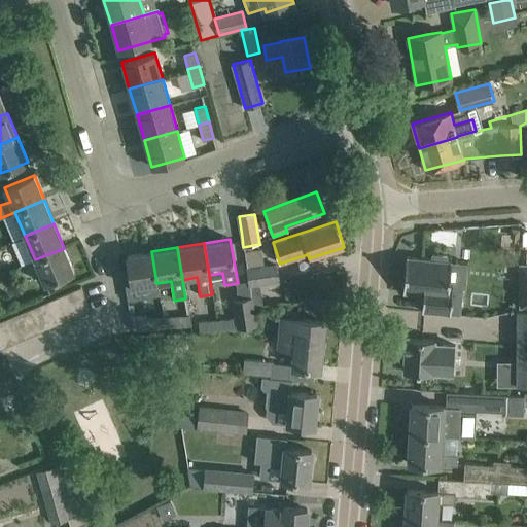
[(64,248),(35,259),(45,284),(74,272),(64,248)]
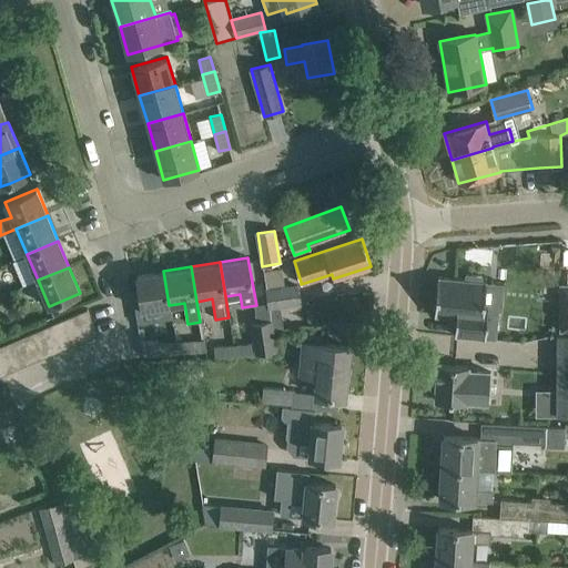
[(273,320),(274,330),(284,328),(281,306),(300,304),(297,285),(285,286),(282,267),(264,271),(266,288),(265,288),(269,310),(270,310),(271,321),(273,320)]
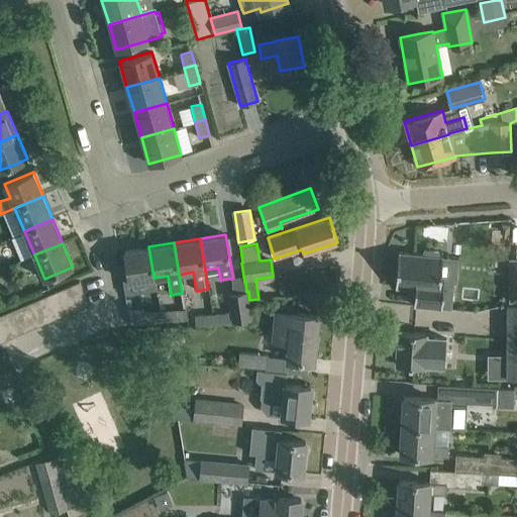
[(129,282),(153,278),(148,246),(124,251),(129,282)]
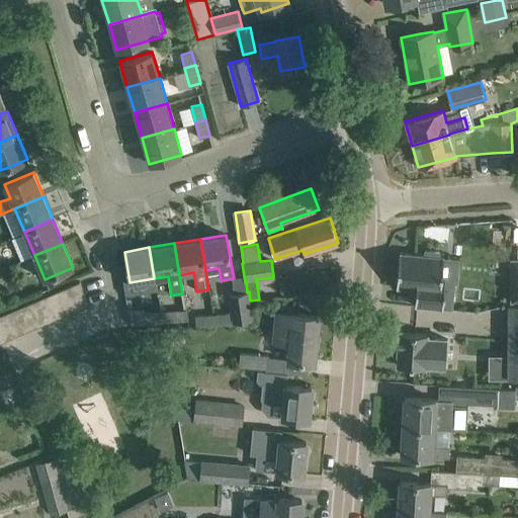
[(417,307),(440,309),(441,308),(451,309),(454,280),(442,278),(444,257),(438,257),(439,252),(425,250),(424,255),(400,253),(397,287),(416,289),(415,306),(417,306),(417,307)]
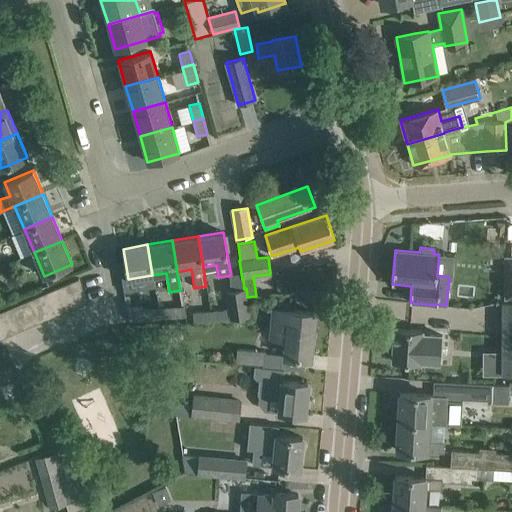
[(88,302),(78,279),(67,284),(77,306),(88,302)]
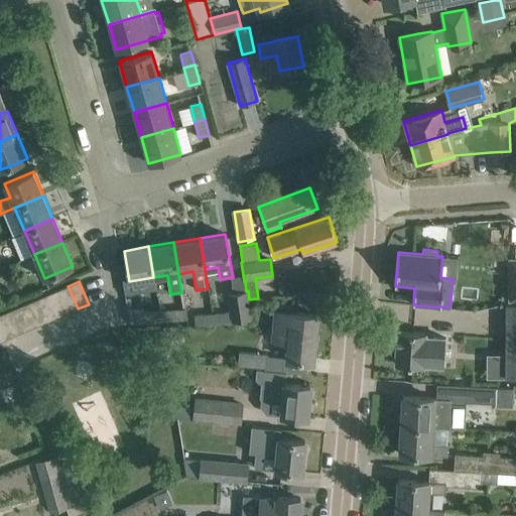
[(67,313),(78,308),(68,286),(56,290),(67,313)]
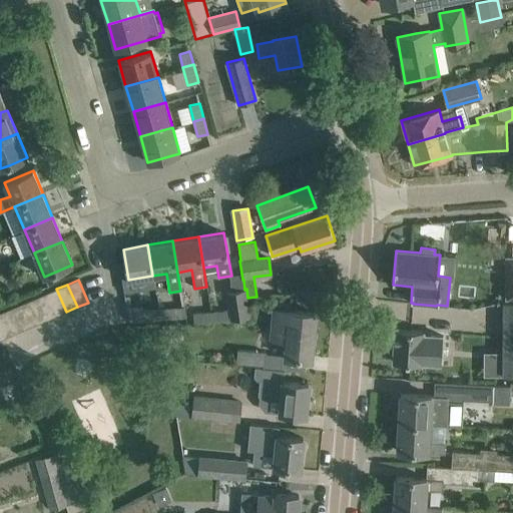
[(66,312),(56,289),(45,294),(54,317),(66,312)]
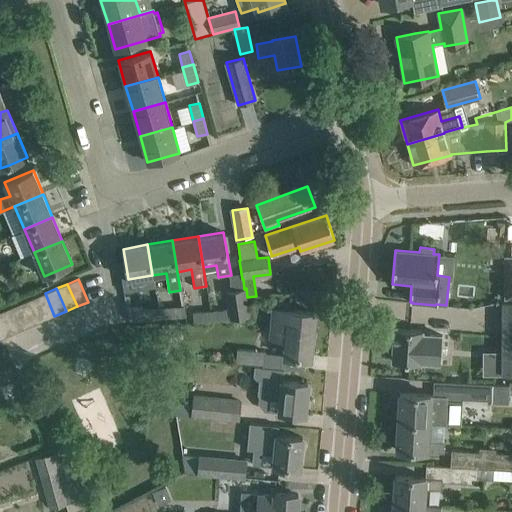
[(210,313),(211,320),(229,319),(250,317),(247,297),(246,288),(244,289),(225,291),(228,309),(210,310),(210,313)]
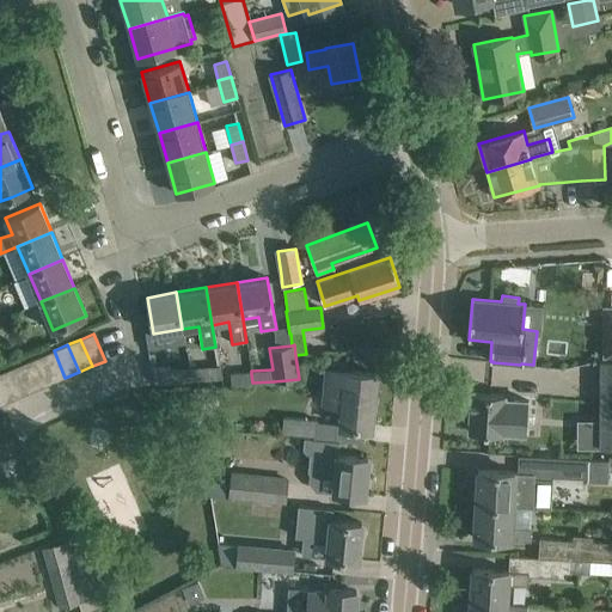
[(65,378),(54,350),(41,356),(51,383),(65,378)]
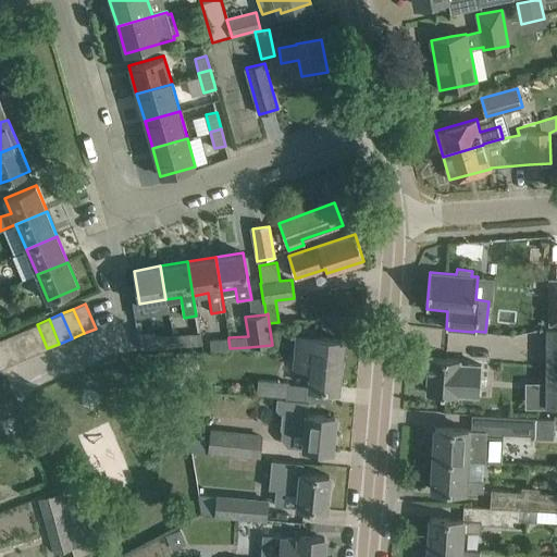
[(47,348),(37,324),(25,329),(35,354),(47,348)]
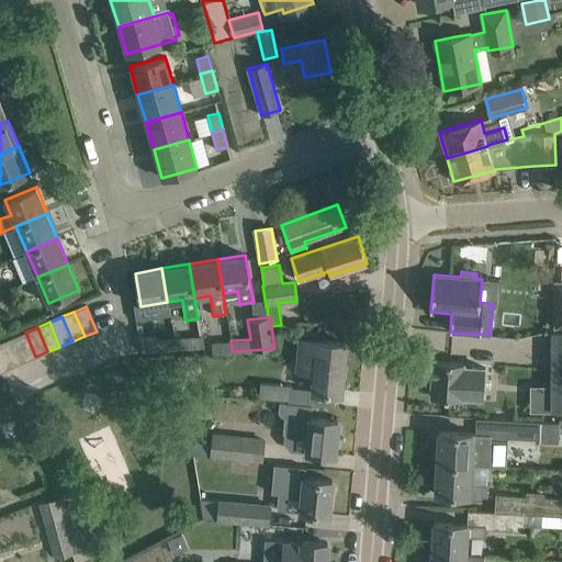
[(561,330),(552,330),(552,352),(551,411),(561,411),(561,330)]
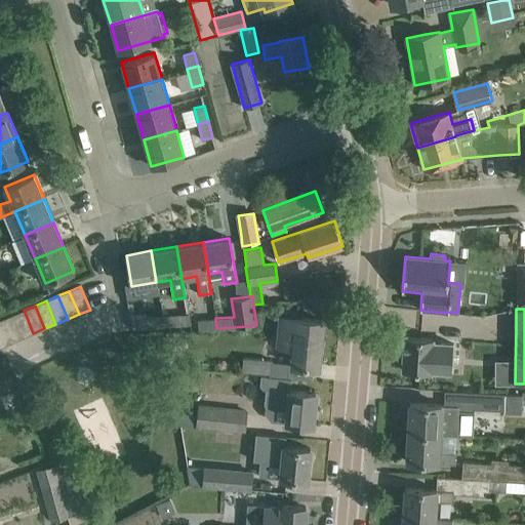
[(33,333),(24,310),(11,315),(22,338),(33,333)]
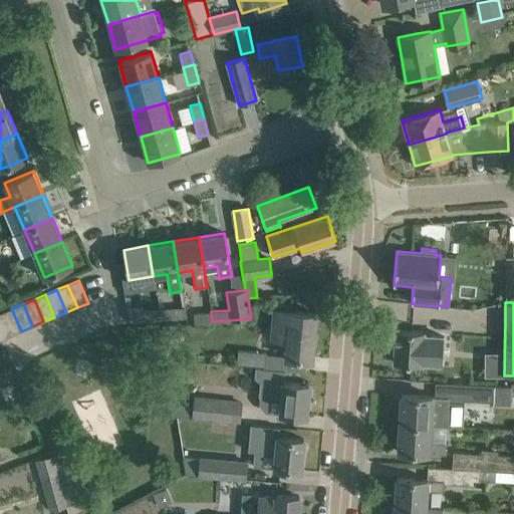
[(186,307),(159,309),(159,319),(187,317),(186,307)]
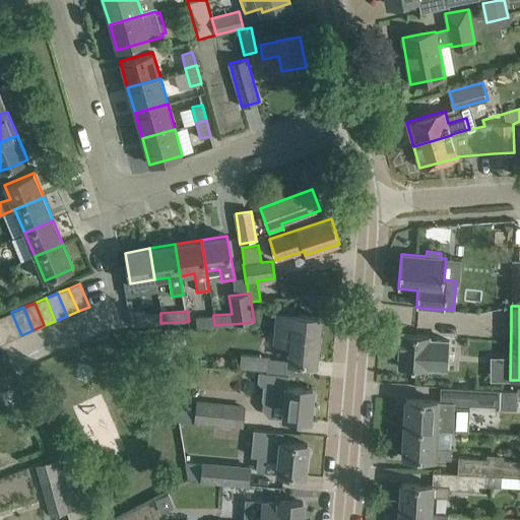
[(10,339),(21,335),(11,312),(0,317),(10,339)]
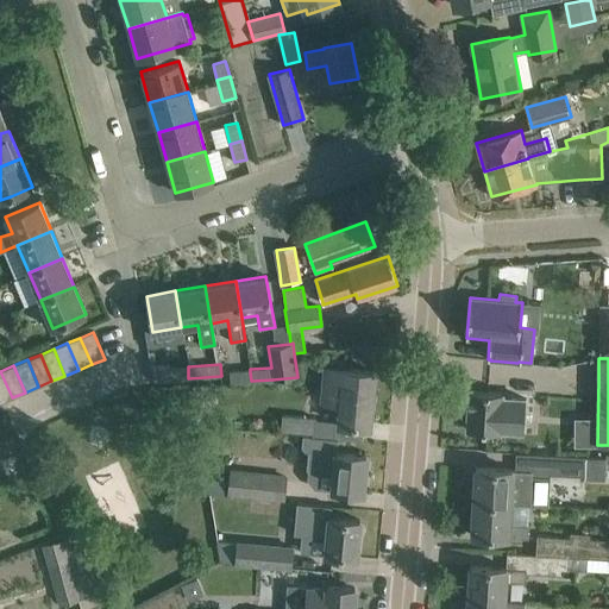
[(169,380),(188,378),(188,366),(168,368),(169,380)]
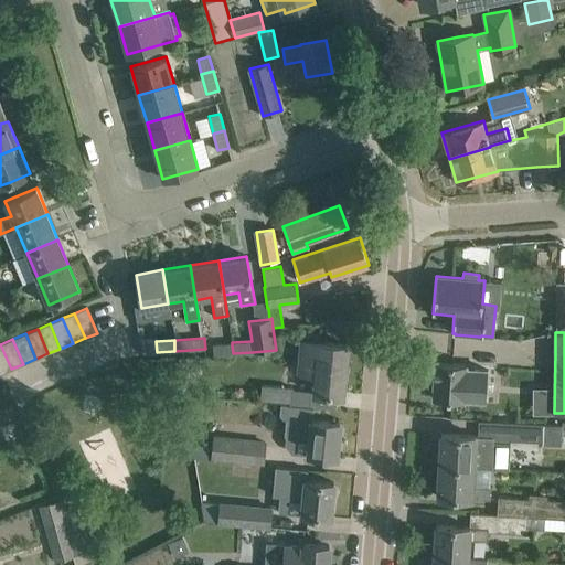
[(313,394),(320,394),(342,396),(347,344),(301,341),(298,373),(316,374),(313,394)]
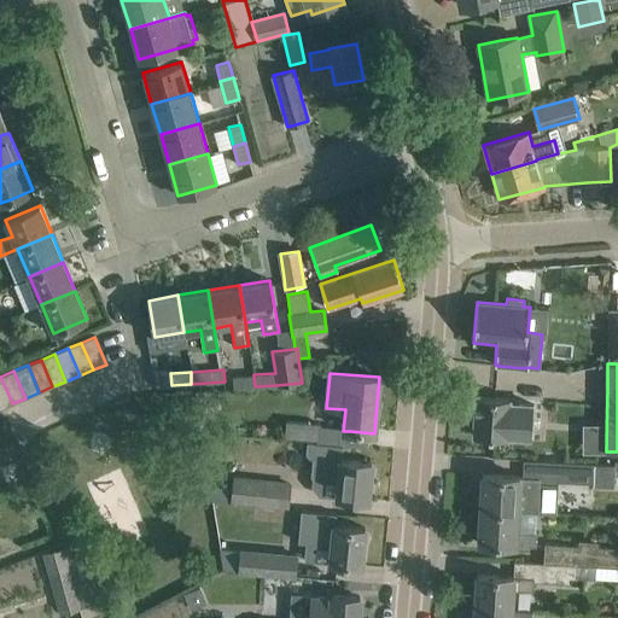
[(254,378),(254,374),(233,377),(233,388),(255,386),(254,378)]
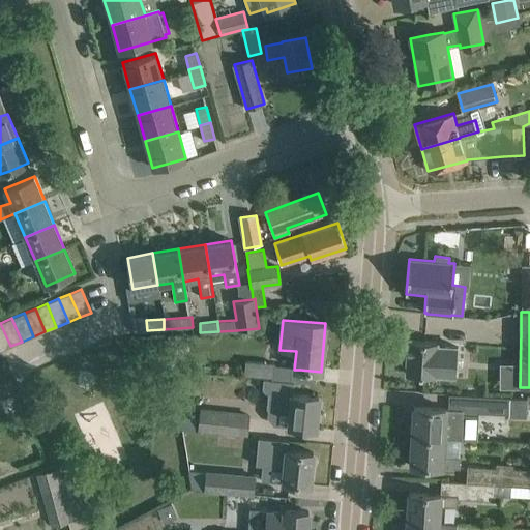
[(0,323),(0,322),(0,350),(10,346),(0,323)]
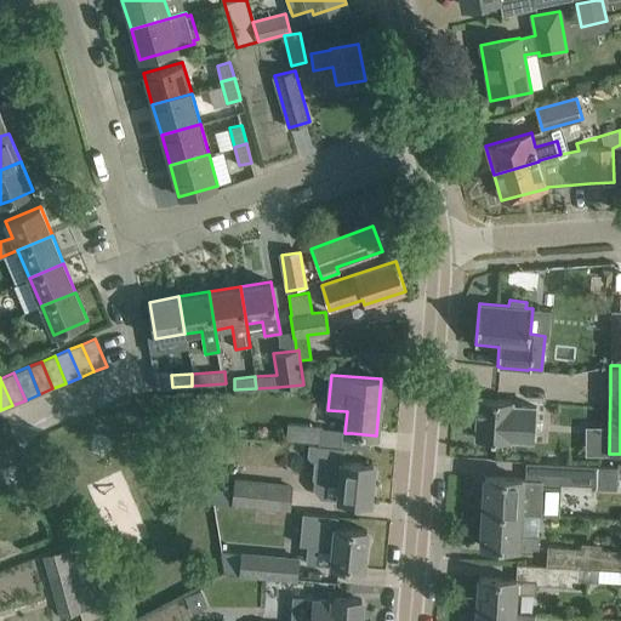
[(535,422),(536,403),(512,402),(512,400),(479,398),(476,439),(510,440),(534,442),(535,422)]
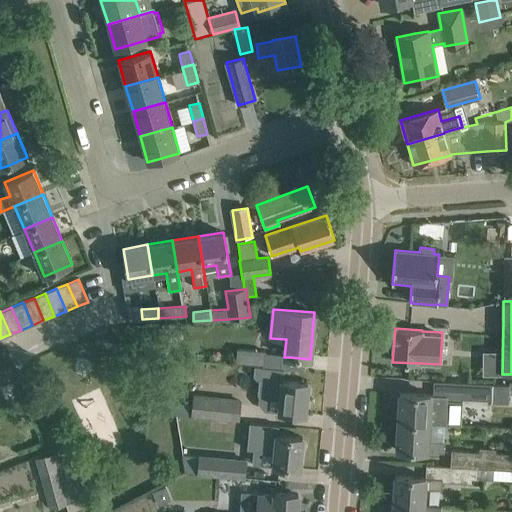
[(263,367),(280,369),(281,355),(266,354),(266,351),(237,349),(236,363),(263,365),(263,367)]
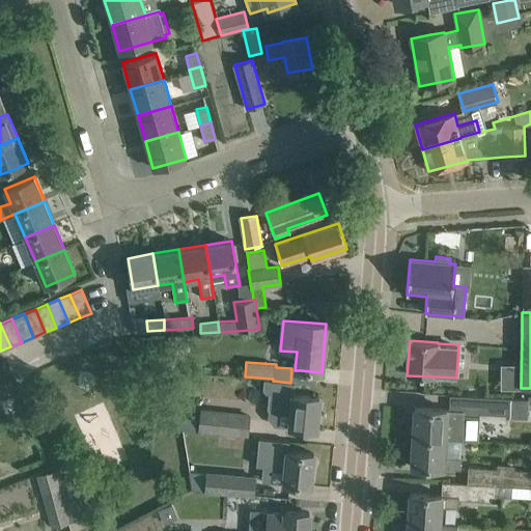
[(274,425),(316,430),(319,397),(294,394),(295,383),(290,383),(273,381),(264,380),(263,390),(266,393),(269,394),(267,411),(269,411),(268,418),(274,425)]
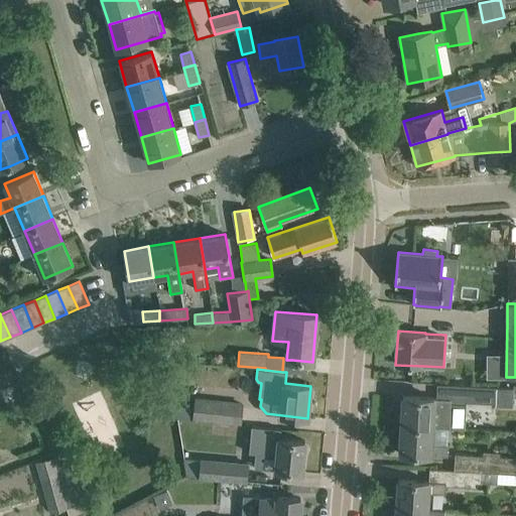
[(466,401),(496,403),(496,406),(513,407),(514,388),(497,388),(497,387),(468,385),(466,401)]
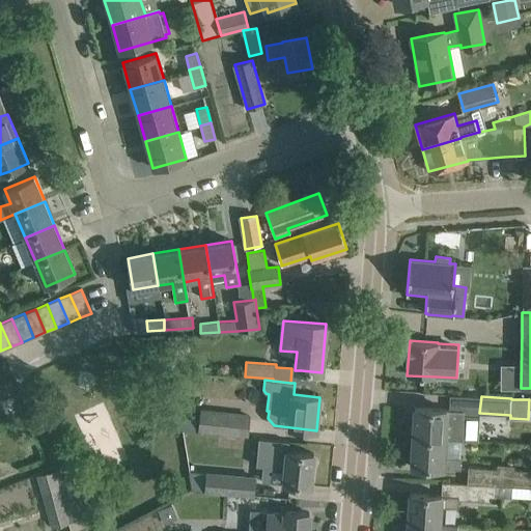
[(463,441),(464,422),(463,422),(464,411),(446,410),(446,409),(415,408),(413,438),(444,440),(463,441)]
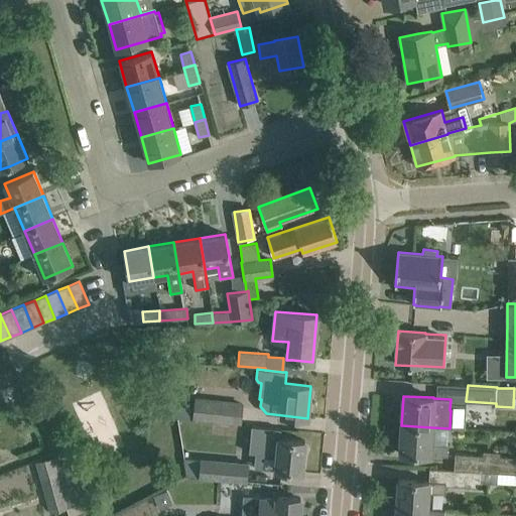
[(195,398),(192,417),(240,423),(242,403),(195,398)]
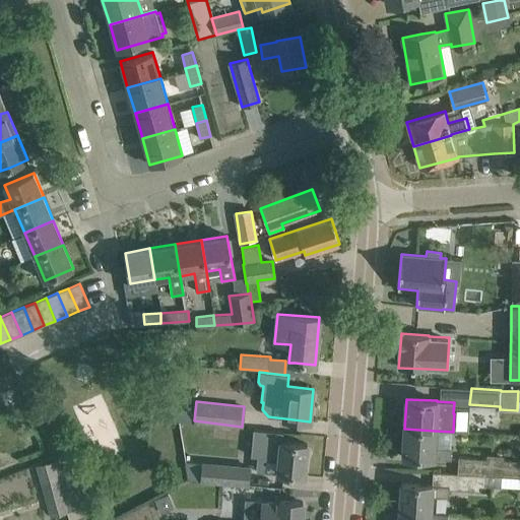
[(181,423),(186,455),(196,455),(194,424),(181,423)]
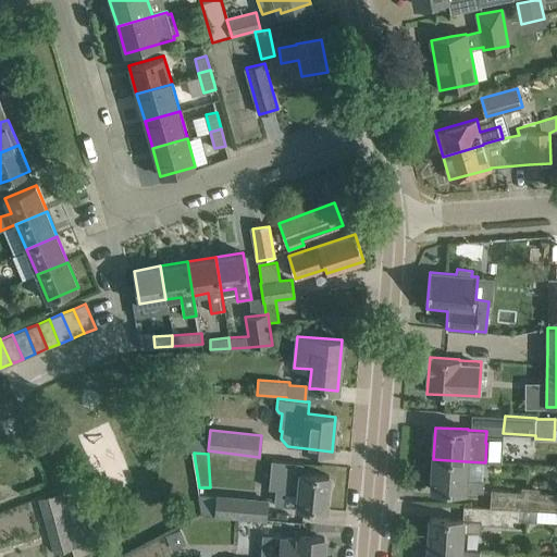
[(466,461),(433,459),(432,490),(465,492),(465,491),(483,492),(483,481),(465,480),(466,461)]
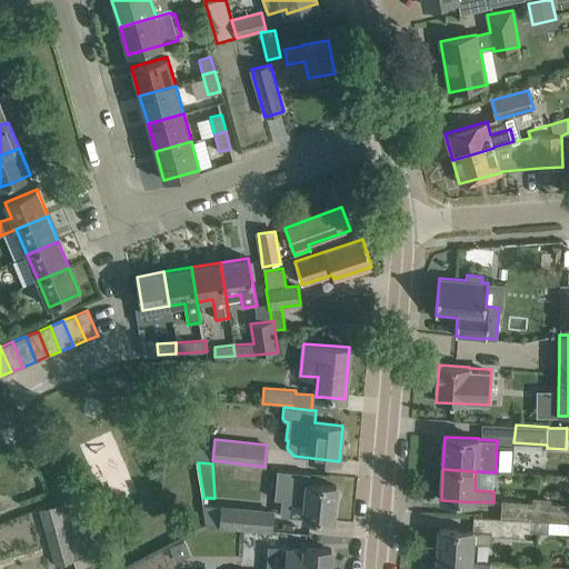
[(277,470),(273,499),(280,500),(300,501),(299,515),(302,515),(302,519),(332,521),(336,485),(307,482),(308,473),(277,470)]
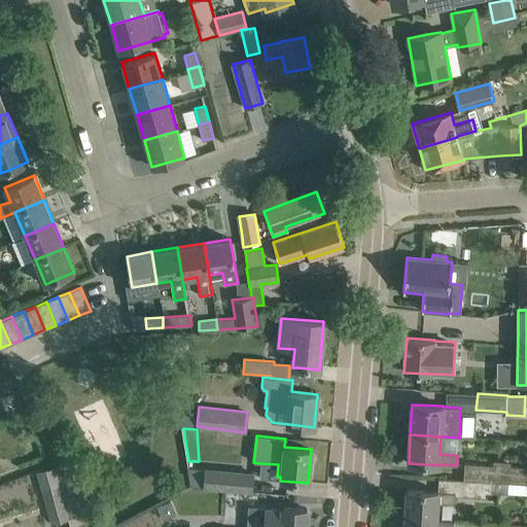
[(526,483),(526,466),(511,466),(511,461),(493,460),(493,466),(464,463),(463,480),(508,482),(526,483)]
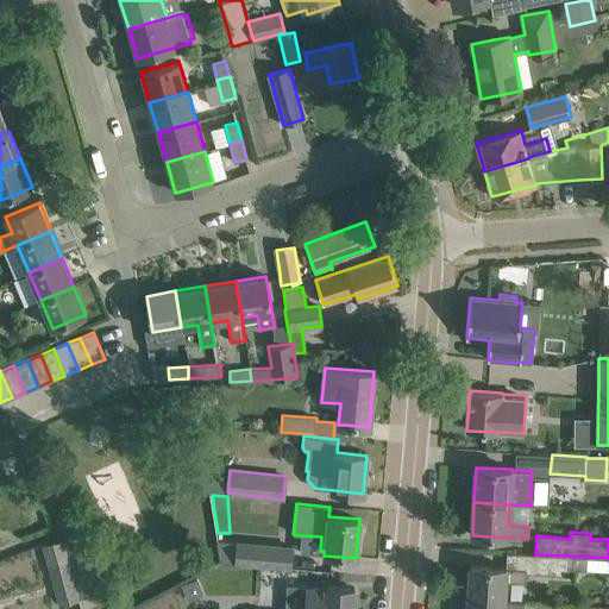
[(293,548),(214,541),(217,562),(290,569),(293,548)]
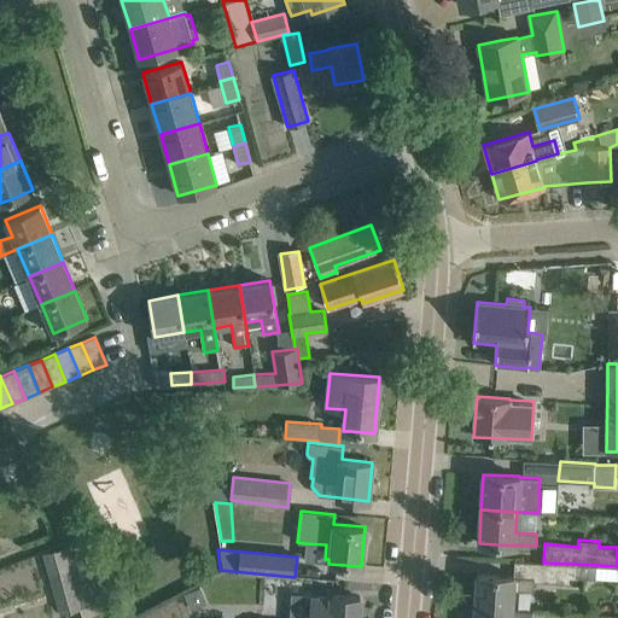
[(596,579),(596,565),(543,563),(541,581),(576,584),(576,578),(596,579)]
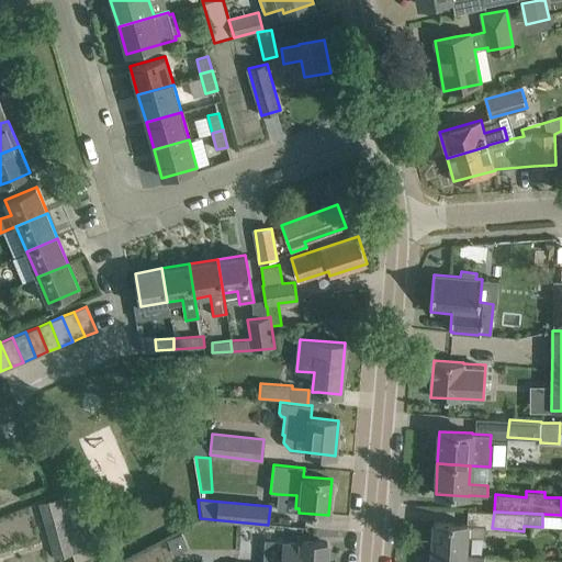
[(46,525),(55,558),(71,553),(63,520),(46,525)]
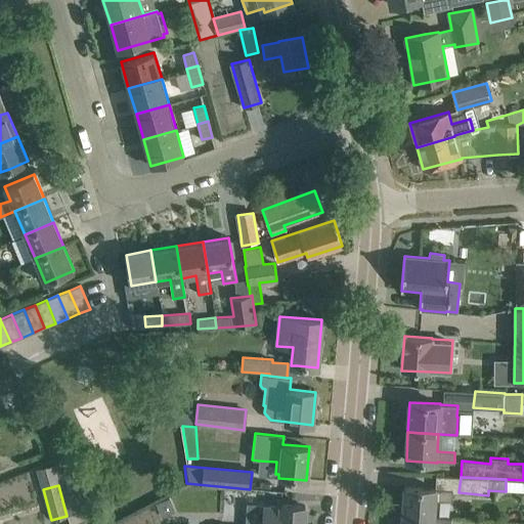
[(404,487),(402,516),(433,517),(434,500),(451,501),(451,489),(404,487)]
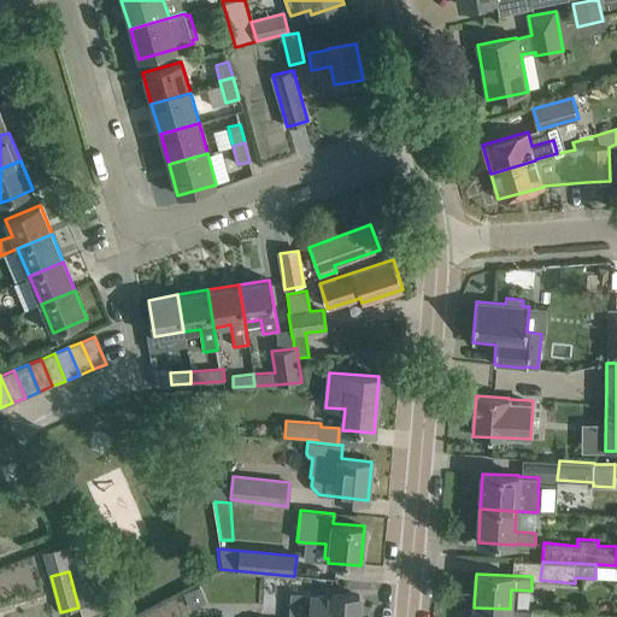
[(292,593),(291,616),(358,616),(359,595),(292,593)]
